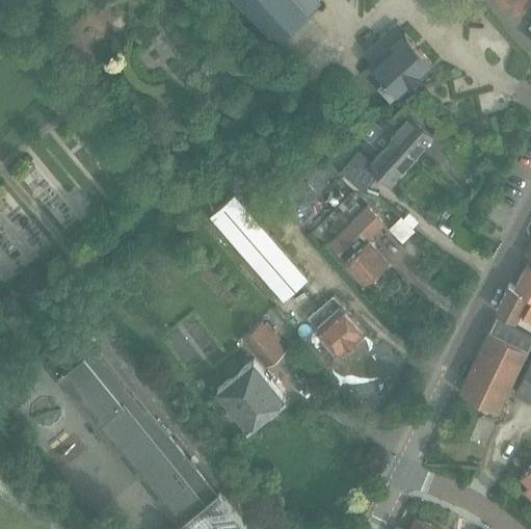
[(235,0),(275,45),(307,17),(290,0),(235,0)]
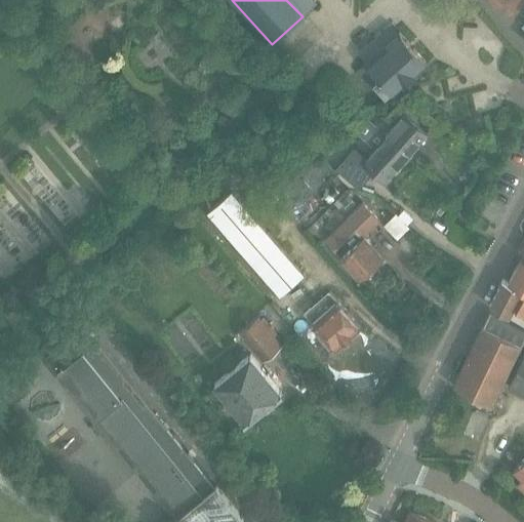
[(486,0),(495,10),(506,1),(506,0),(486,0)]
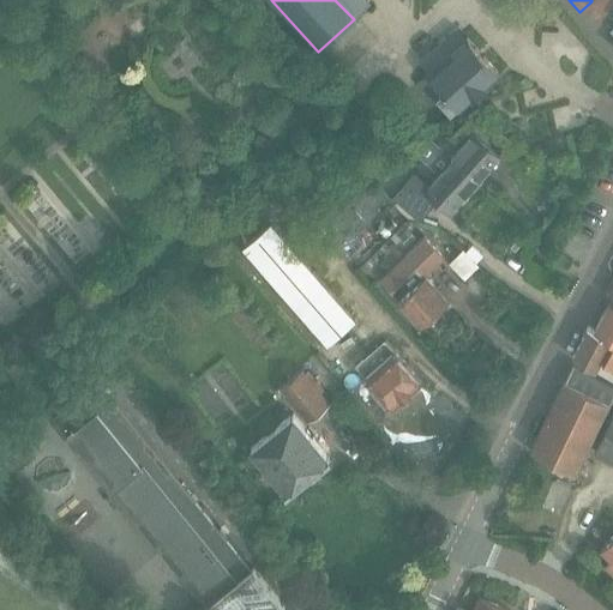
[(458,113),(498,78),(464,40),(442,60),(433,50),(418,65),(426,74),(425,76),(444,96),(436,104),(449,119),(457,110),(458,113)]
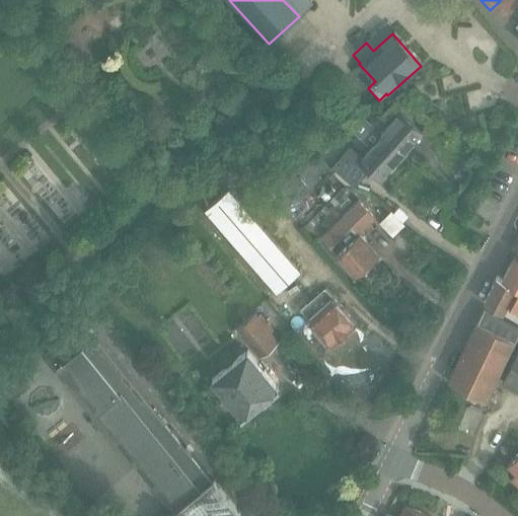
[(369,132),(379,140),(382,136),(403,154),(421,135),(397,115),(387,127),(379,120),(372,127),(369,132)]
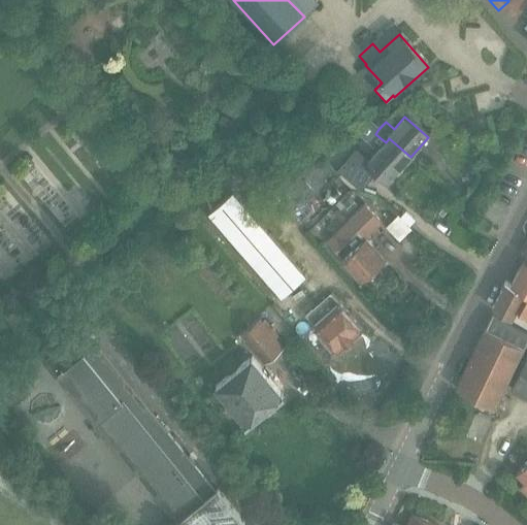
[(386,185),(410,157),(389,138),(386,142),(366,164),(354,153),(336,173),(359,194),(374,175),(386,185)]
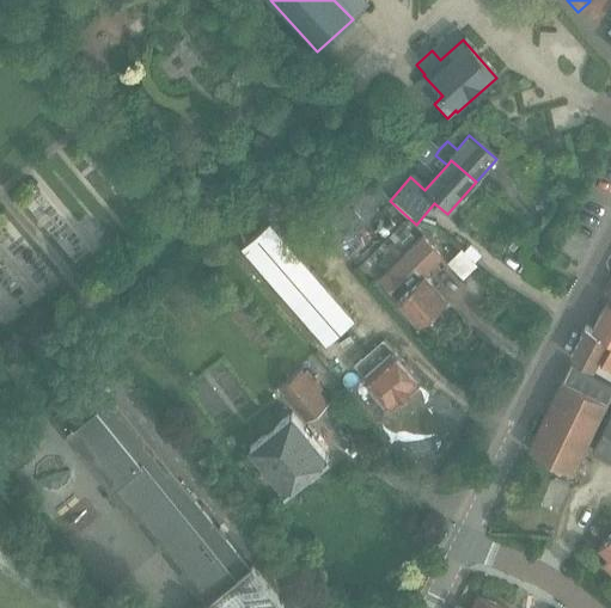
[(242,250),(240,251),(324,348),(353,323),(269,226),(266,229),(242,250)]
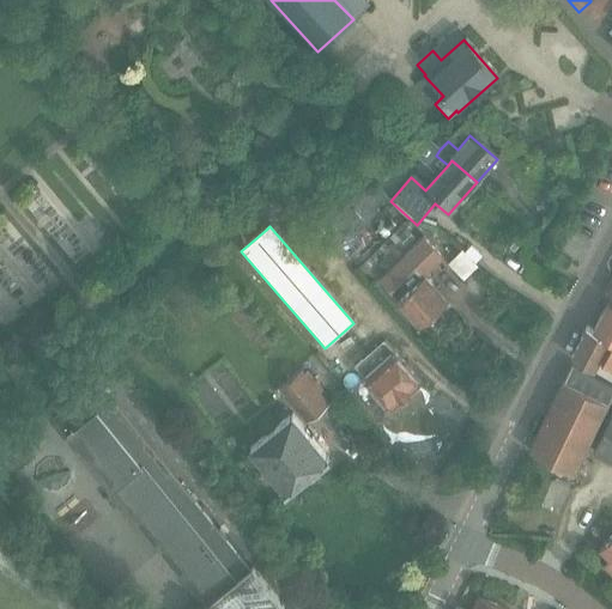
[(422,279),(441,261),(422,241),(376,284),(419,329),(446,305),(422,279)]
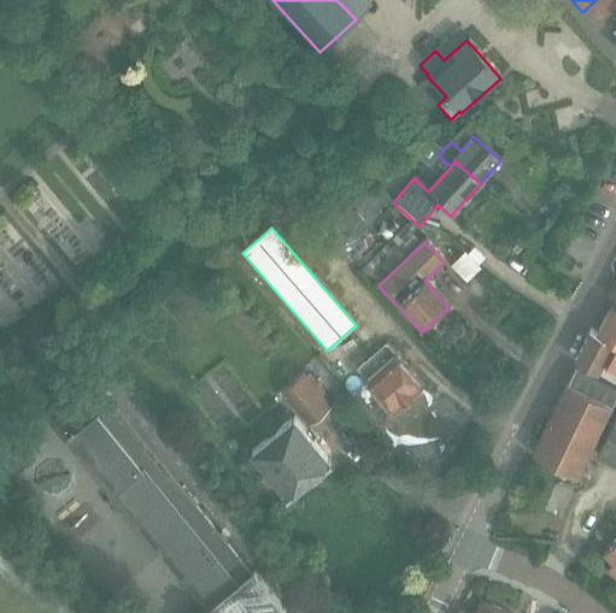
[(450,269),(467,284),(474,278),(481,270),(464,254),(450,269)]
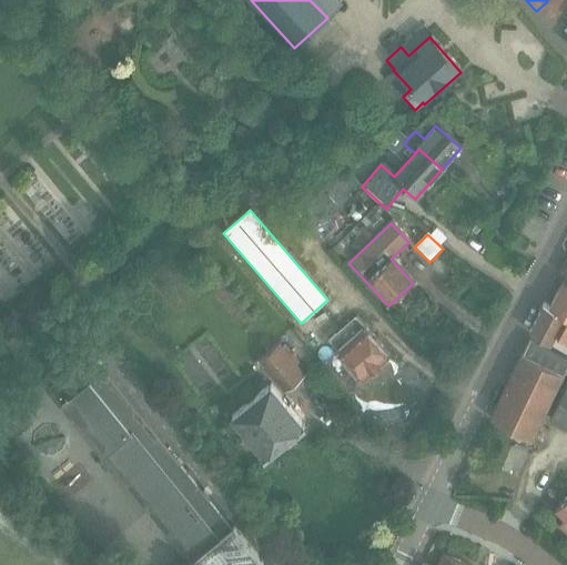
[(566,285),(564,284),(549,311),(563,318),(555,334),(566,341),(566,285)]
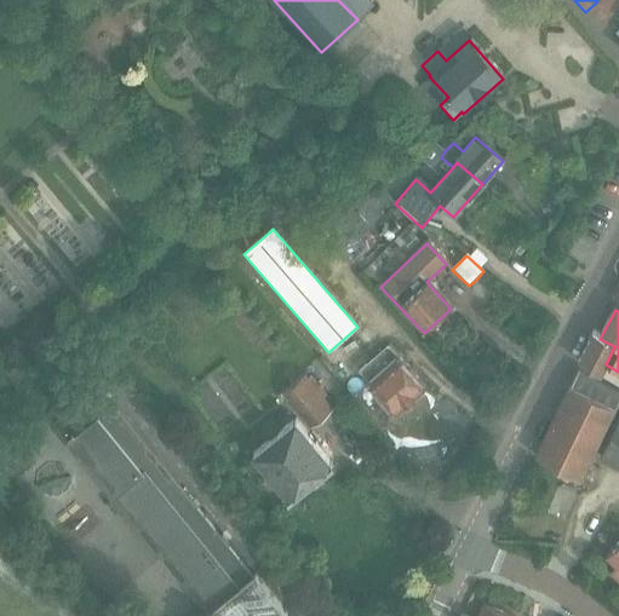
[(600,339),(594,335),(578,363),(618,385),(618,372),(606,364),(614,346),(600,339)]
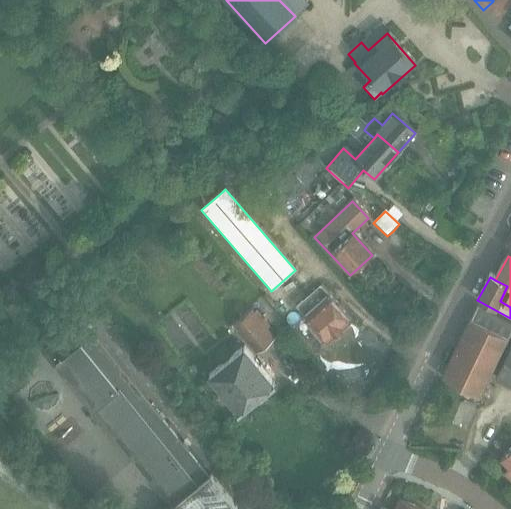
[(326,343),(350,321),(320,288),(296,309),(326,343)]
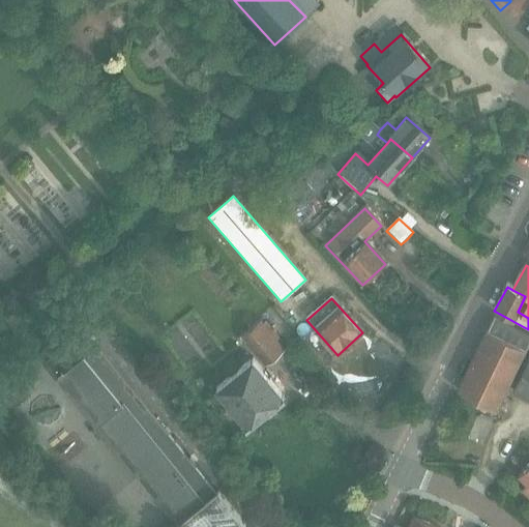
[(528,334),(493,318),(457,391),(495,410),(527,346),(528,346),(528,334)]
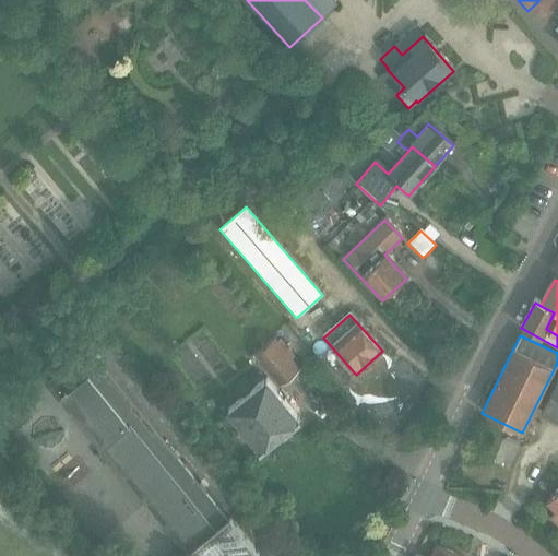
[(279,387),(299,371),(274,341),(254,356),(279,387)]
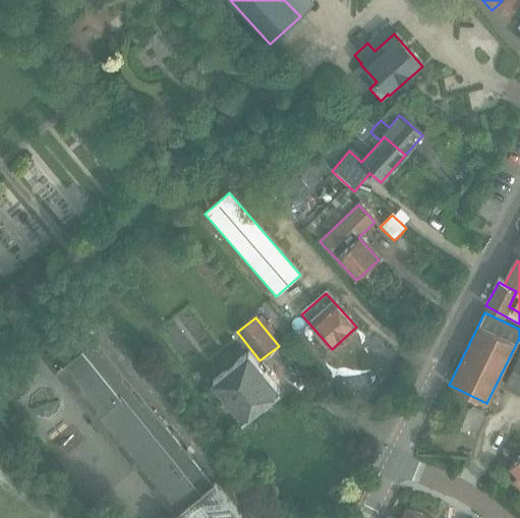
[(56,372),(97,421),(90,427),(96,435),(103,429),(175,517),(213,486),(189,459),(192,457),(187,451),(185,453),(81,327),(45,357),(57,371),(56,372)]
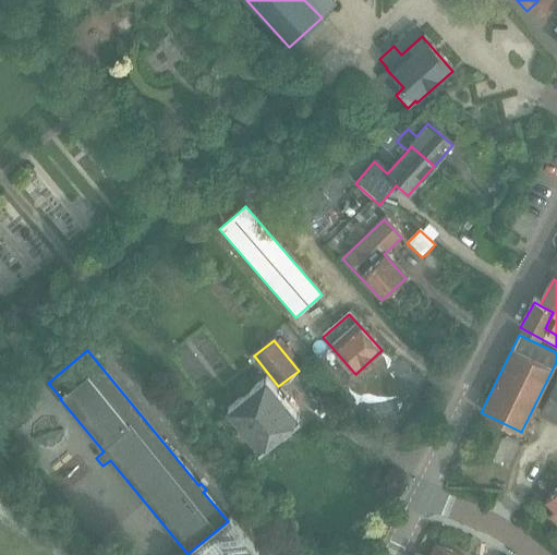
[(556,423),(556,378),(540,415),(556,423)]
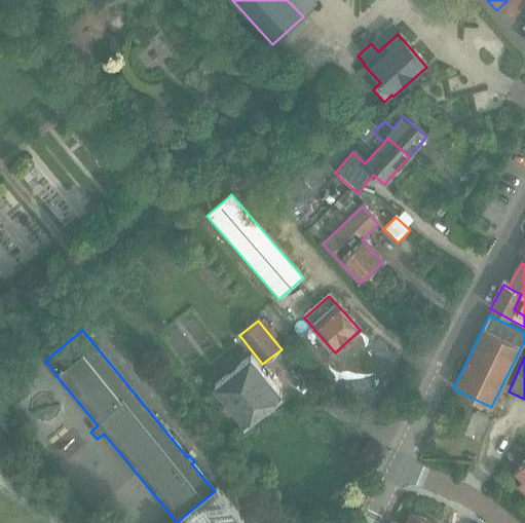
[(245,425),(280,396),(250,359),(234,371),(230,368),(225,372),(228,376),(214,388),(245,425)]
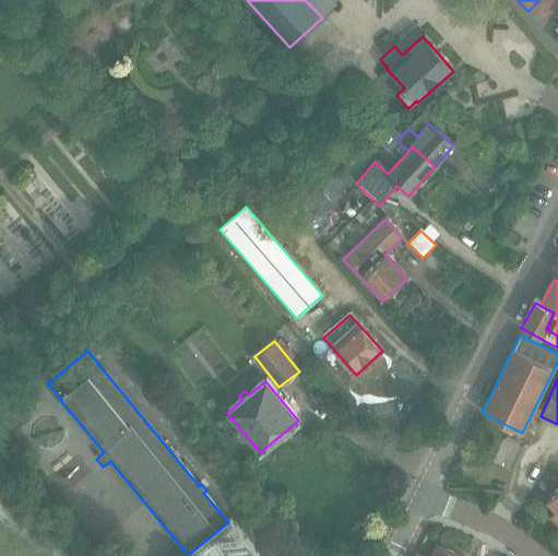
[(557,491),(546,504),(556,513),(549,519),(557,527),(557,491)]
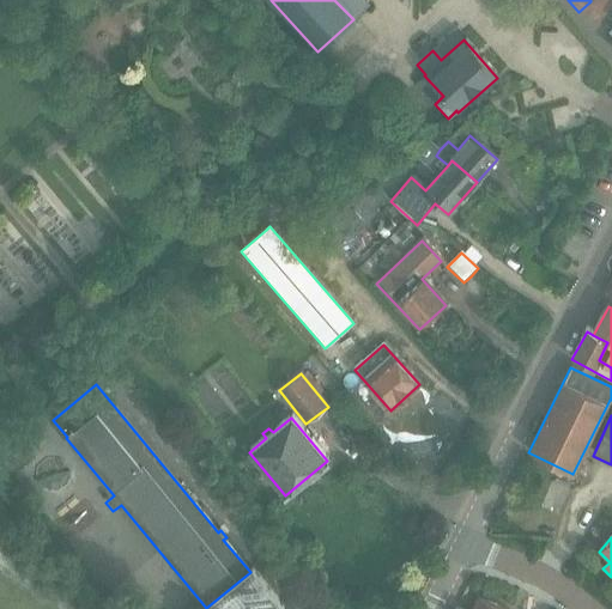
[(253,570),(250,572),(206,608),(210,608),(284,608),(253,570)]
